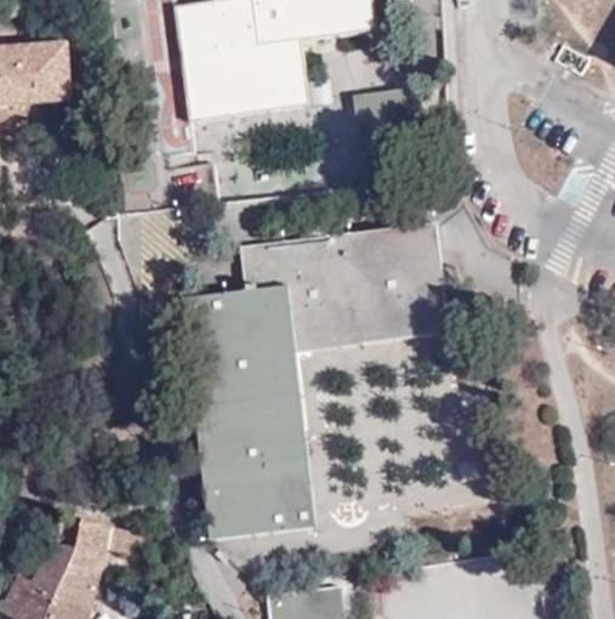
[(380,32),(375,0),(206,0),(177,4),(193,123),(311,106),(303,43),(380,32)]
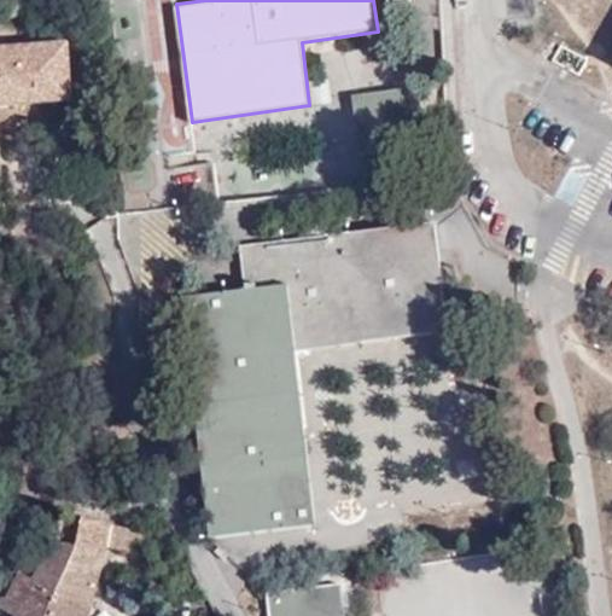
[(0,104),(64,102),(63,46),(0,46),(0,104)]
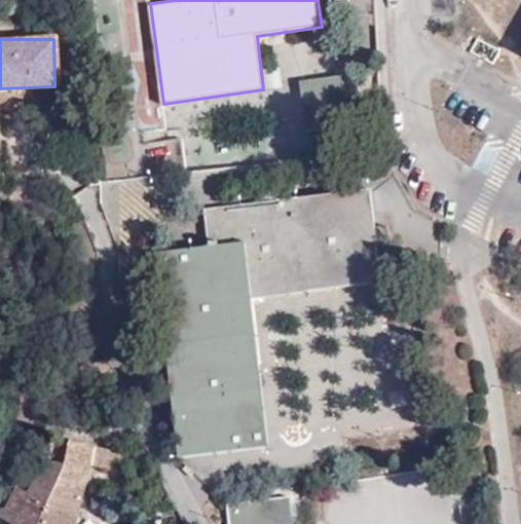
[(325,76),(327,126),(356,123),(349,73),(325,76)]
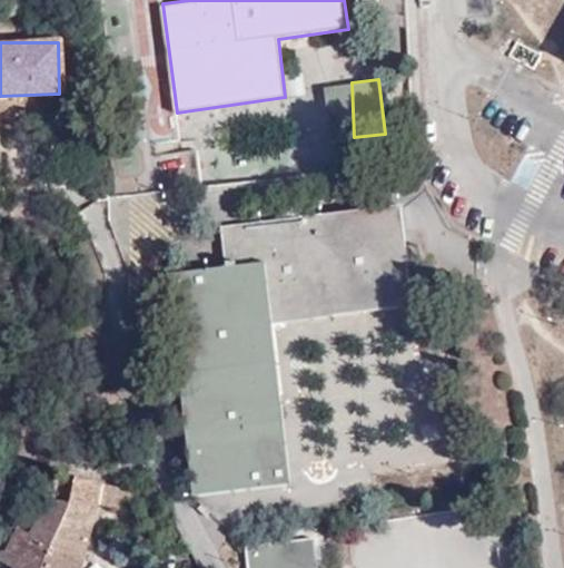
[(332,139),(354,137),(352,82),(324,86),(332,139)]
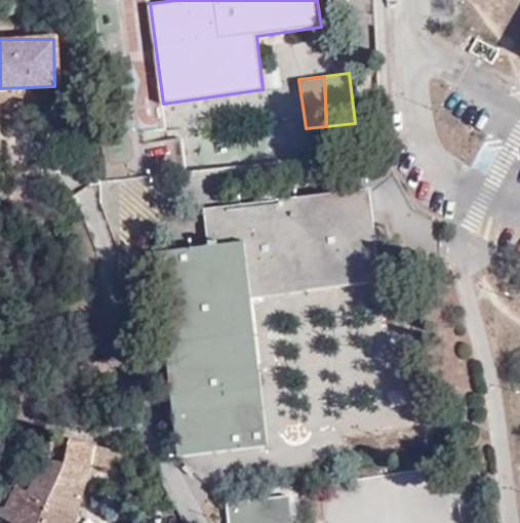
[(202,207),(206,246),(243,243),(248,296),(378,282),(369,189),(202,207)]
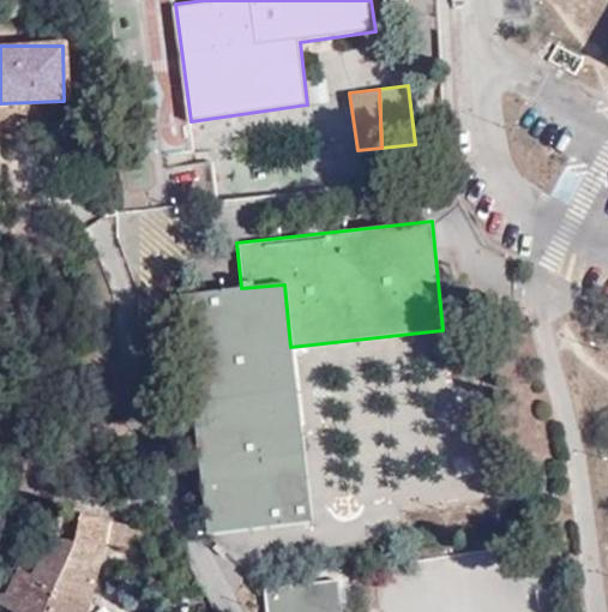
[(284,285),(241,288),(178,294),(206,533),(309,521),(290,347),(284,285)]
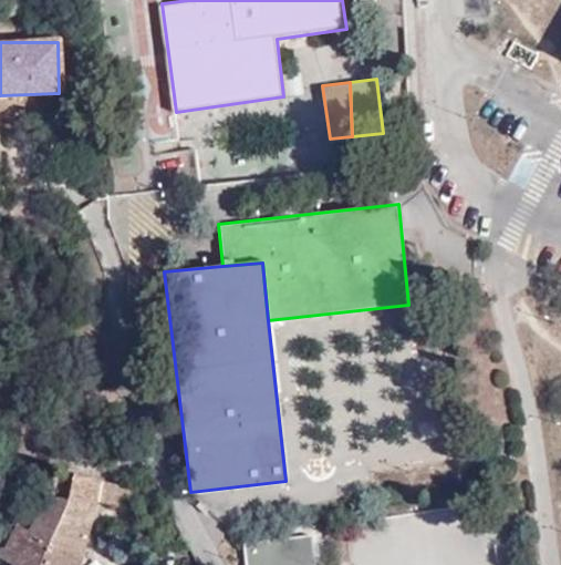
[(116,485),(72,474),(66,500),(42,497),(19,545),(6,538),(0,550),(0,561),(8,564),(75,564),(92,501),(125,505),(126,499),(130,489),(116,485)]
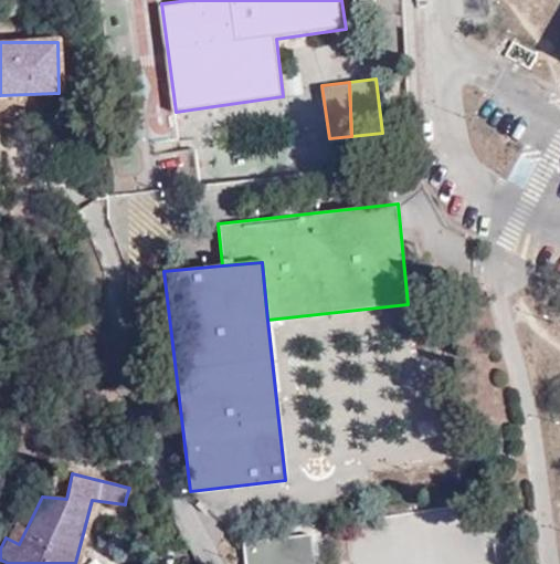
[(312,563),(308,533),(240,542),(242,563),(312,563)]
